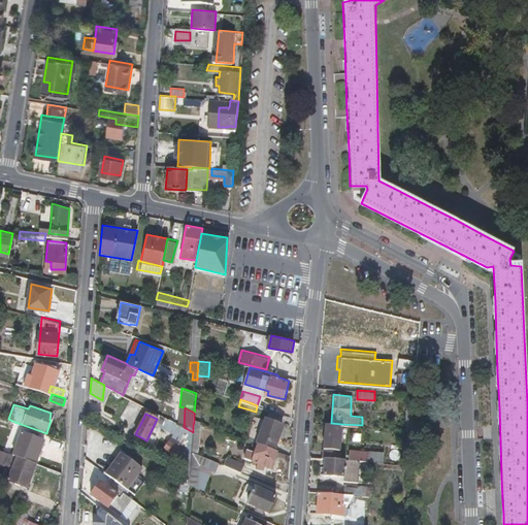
[(184,427),(166,418),(161,415),(159,420),(188,436),(187,450),(191,451),(192,449),(193,432),(184,427)]
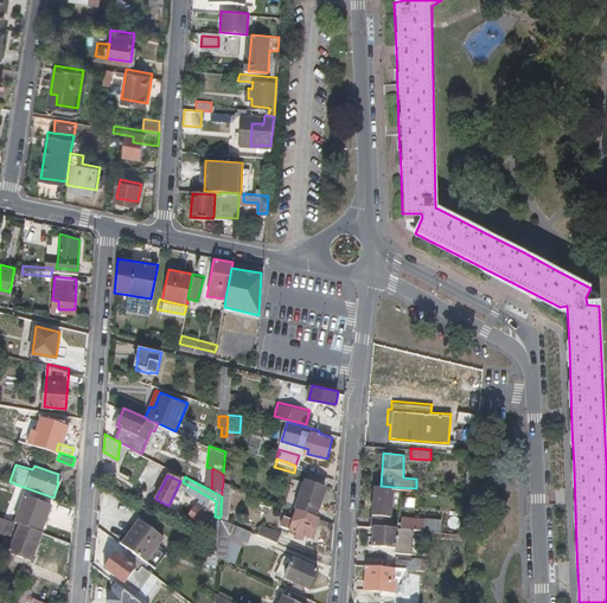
[(474,494),(477,478),(467,476),(466,493),(474,494)]
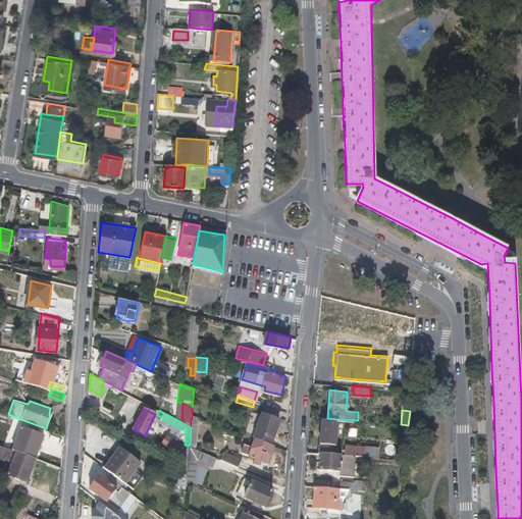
[(280,417),(262,411),(255,433),(274,440),(278,428),(277,427),(280,417)]
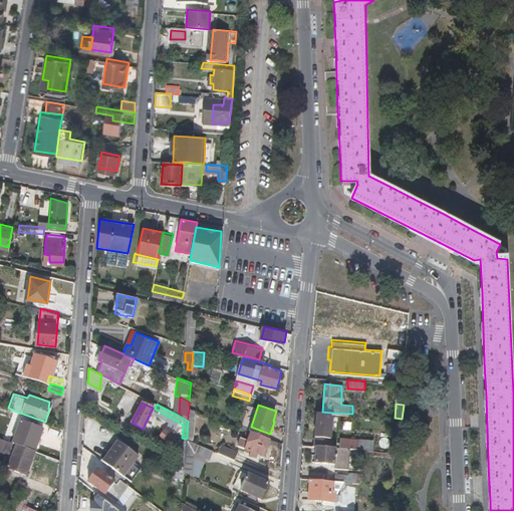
[(331,428),(332,413),(322,412),(317,411),(316,427),(331,428)]
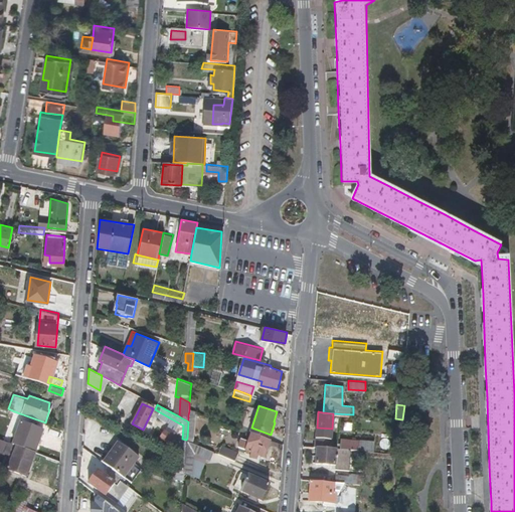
[(194,441),(195,415),(194,415),(188,415),(188,421),(187,438),(186,440),(194,441)]
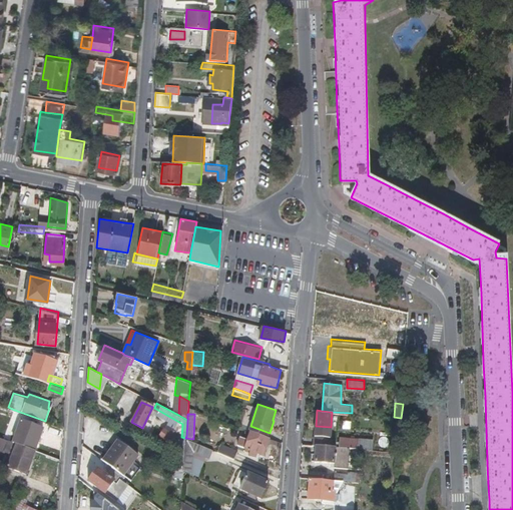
[(34,449),(43,426),(26,420),(23,428),(26,429),(20,444),(34,449)]
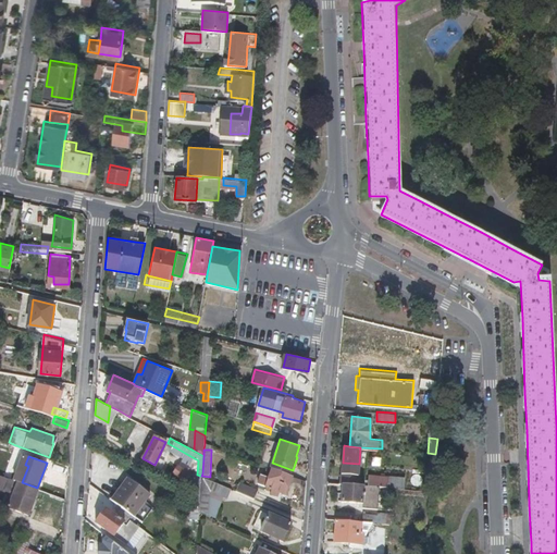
[(176,465),(173,472),(190,481),(195,474),(176,465)]
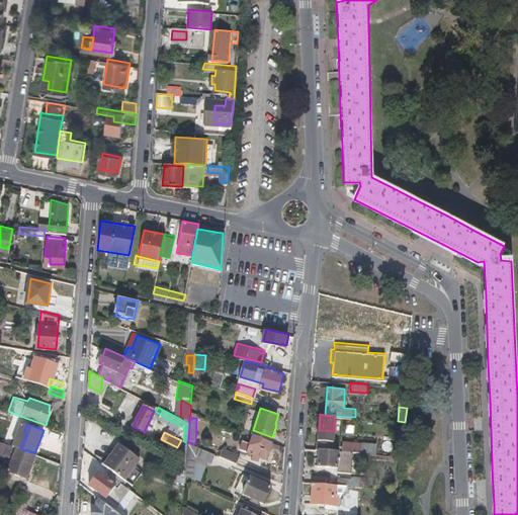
[(266,457),(272,440),(254,433),(250,443),(244,440),(241,448),(266,457)]
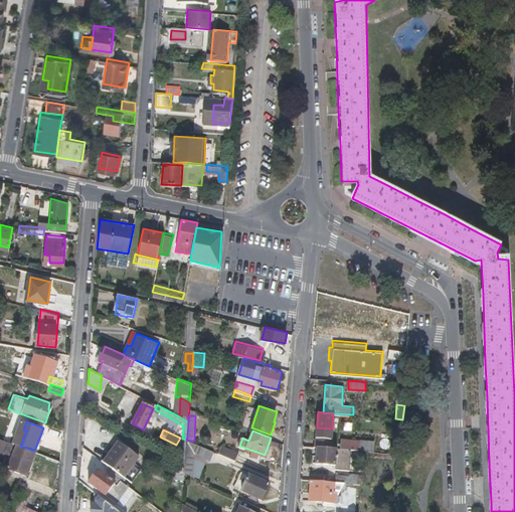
[(26,474),(34,451),(20,446),(0,438),(0,443),(12,448),(10,455),(12,456),(8,468),(26,474)]
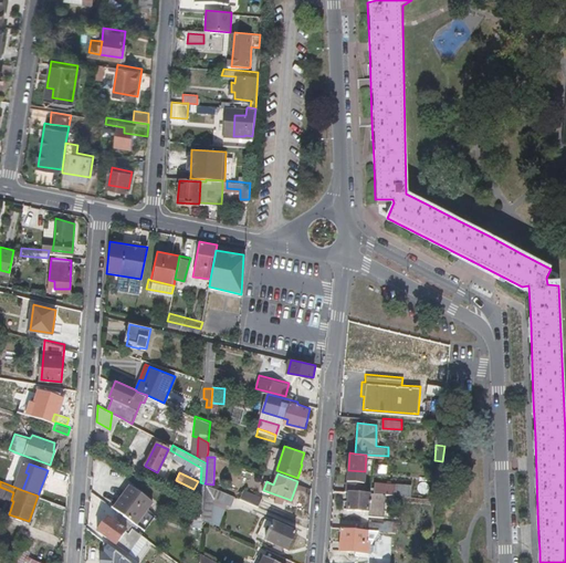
[(349,490),(349,481),(334,481),(334,489),(347,490),(349,490)]
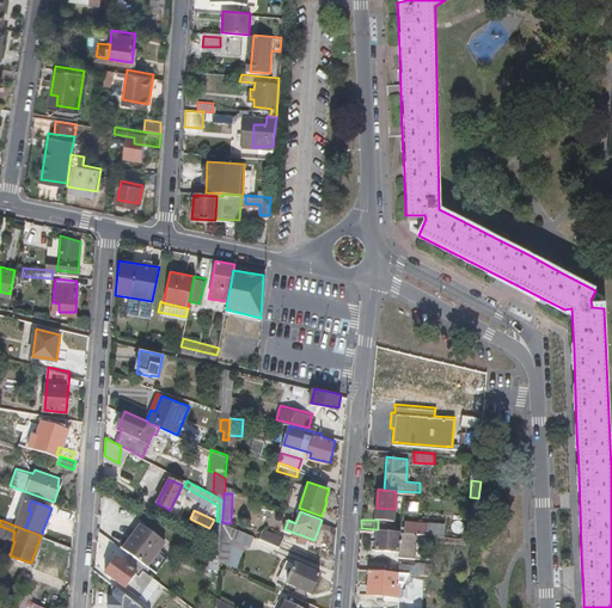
[(444,535),(445,523),(404,520),(403,532),(411,533),(444,535)]
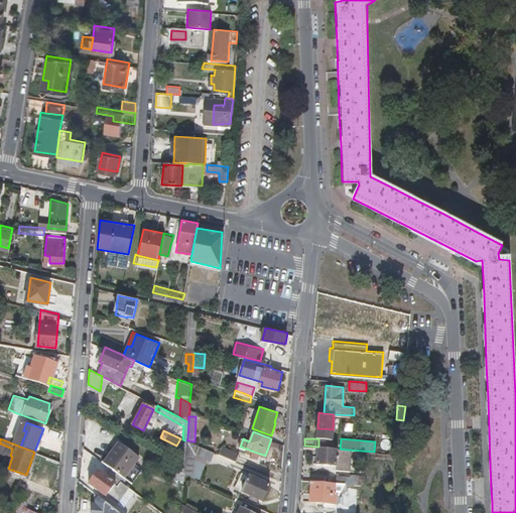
[(214,452),(186,440),(185,454),(185,459),(184,473),(192,476),(194,454),(207,459),(211,460),(214,452)]
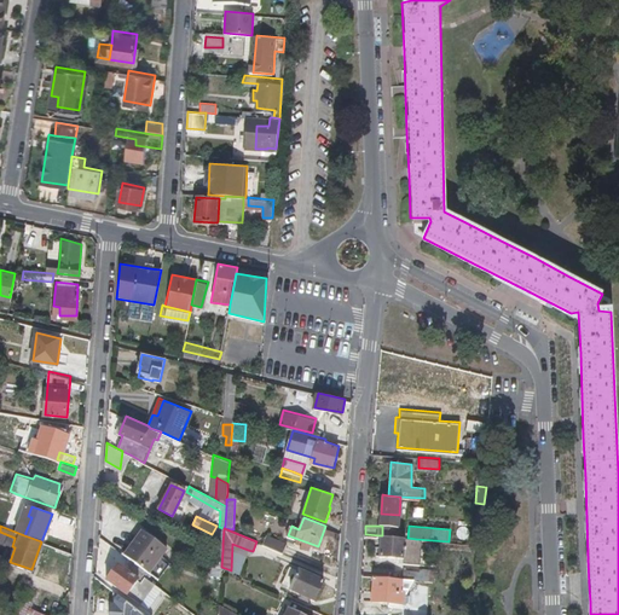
[(149,572),(166,547),(143,531),(126,553),(149,572)]
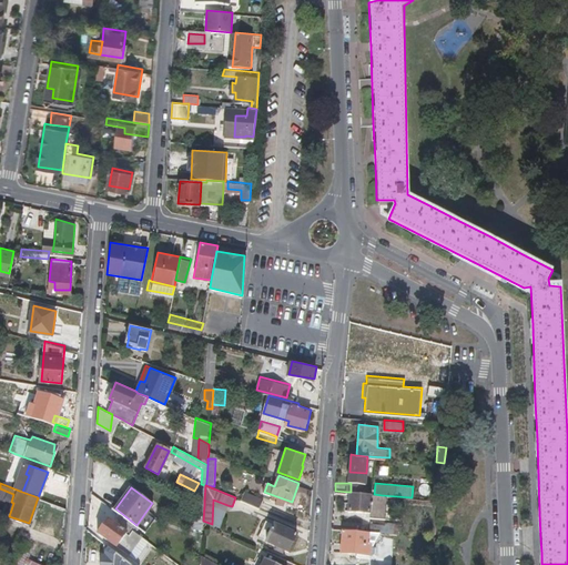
[(11,502),(13,494),(0,488),(0,495),(6,498),(1,513),(9,516),(13,503),(11,502)]
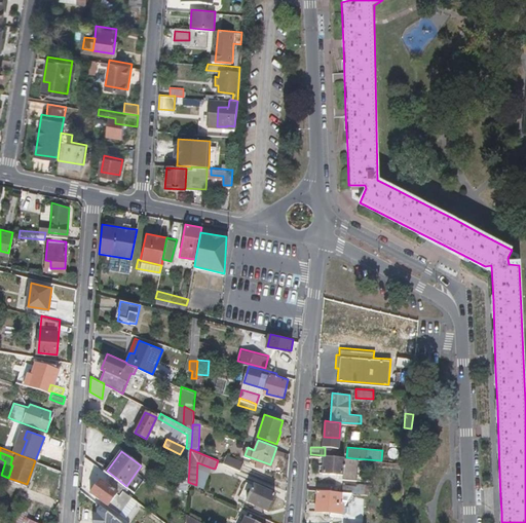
[(245,462),(227,455),(224,463),(241,471),(245,462)]
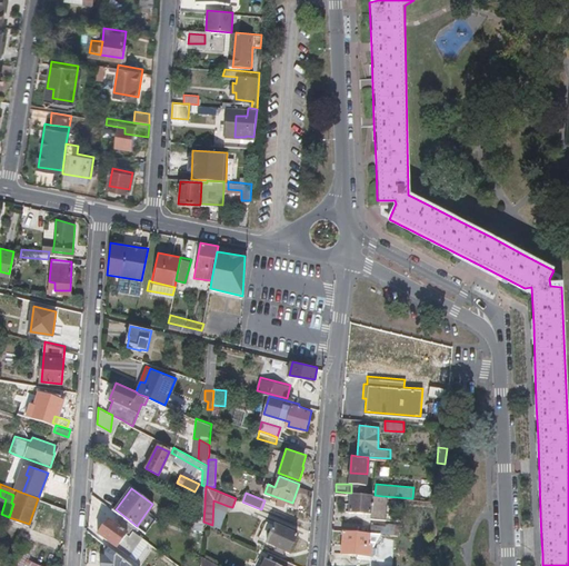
[(380,517),(382,496),(375,495),(370,495),(351,493),(349,493),(348,510),(366,512),(365,516),(380,517)]
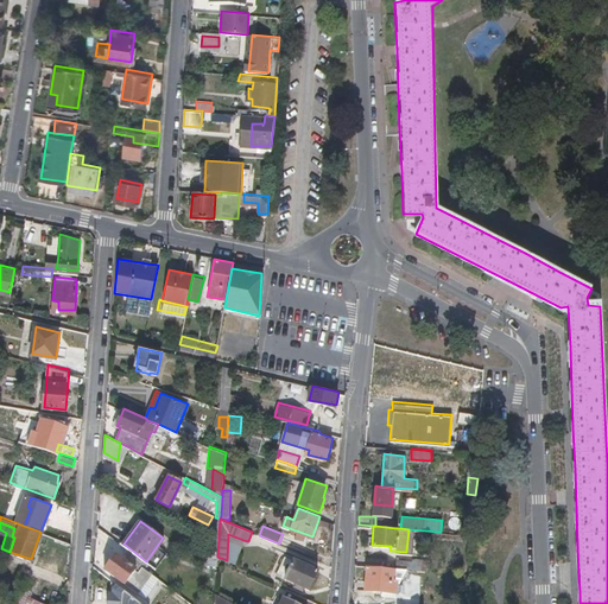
[(219,534),(210,529),(208,534),(219,540),(219,534)]
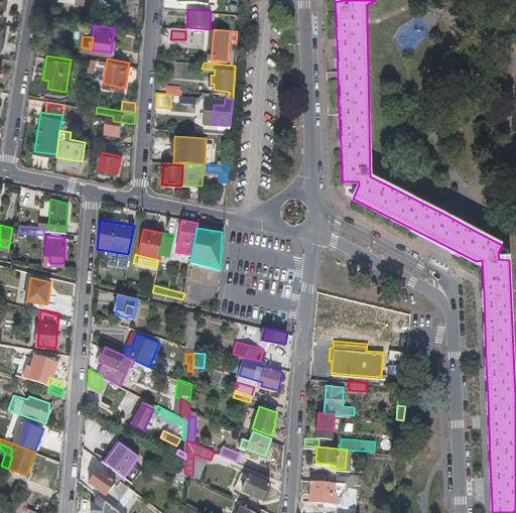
[(200,479),(207,459),(194,454),(192,476),(200,479)]
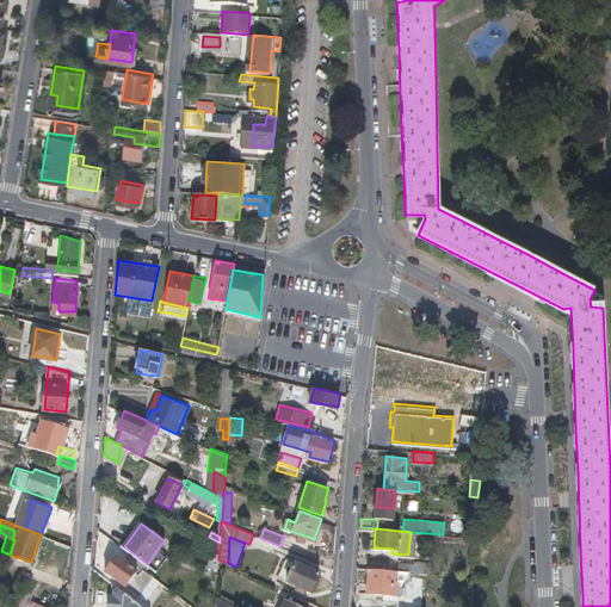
[(147,564),(124,546),(121,552),(129,558),(143,570),(147,564)]
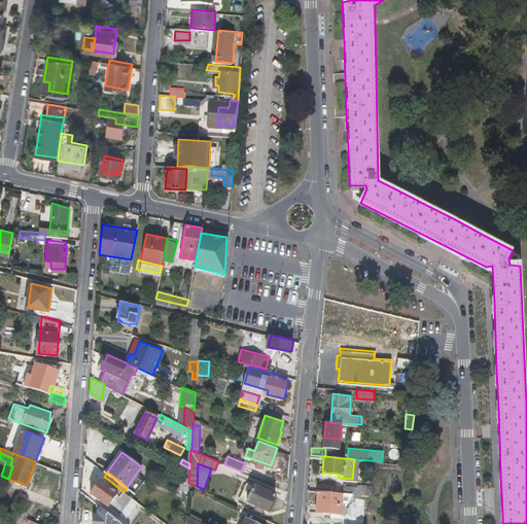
[(124,492),(111,482),(108,485),(101,480),(92,493),(108,505),(108,504),(114,508),(121,498),(126,502),(130,496),(124,492)]
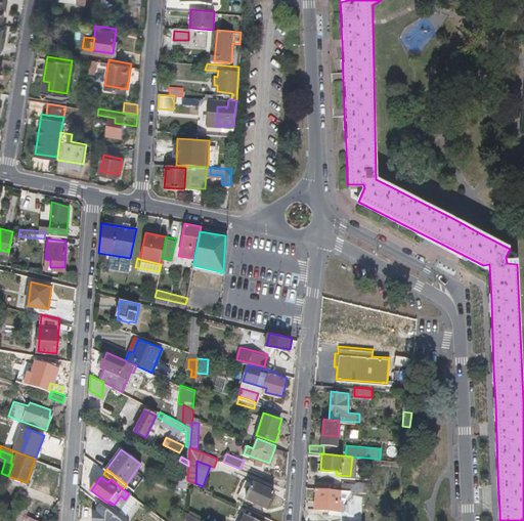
[(254,481),(246,497),(267,508),(275,490),(254,481)]
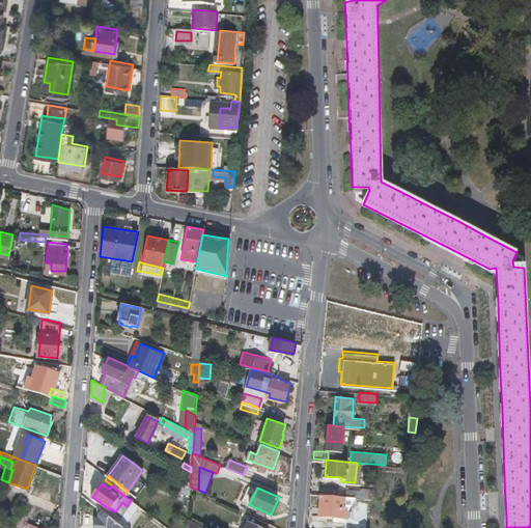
[(365,498),(366,489),(354,489),(353,497),(364,497),(365,498)]
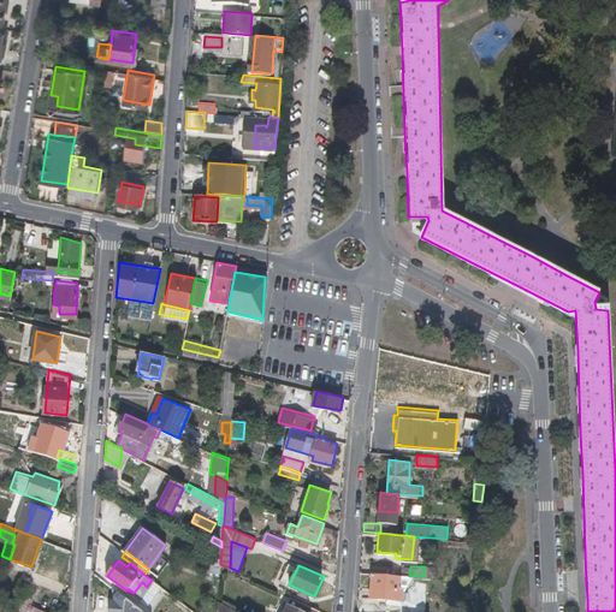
[(400,588),(400,575),(371,572),(369,596),(388,599),(388,602),(402,604),(402,588),(400,588)]
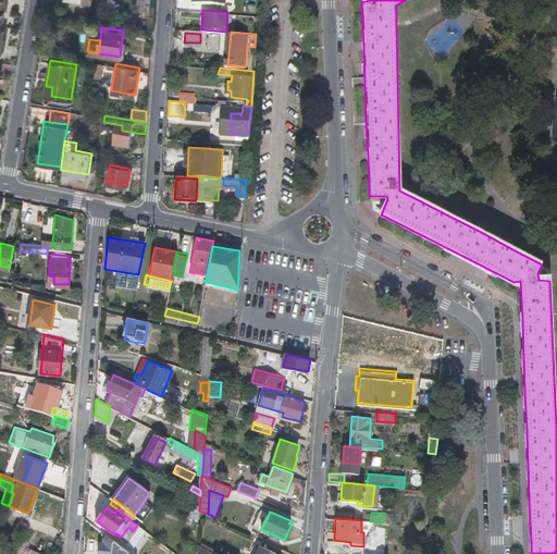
[(45,553),(32,549),(31,550),(27,549),(31,541),(21,537),(14,553),(45,553)]
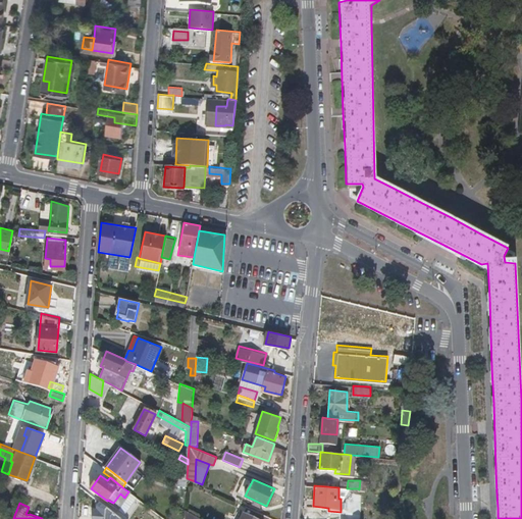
[(121,518),(101,503),(98,507),(98,509),(95,509),(94,518),(121,518)]
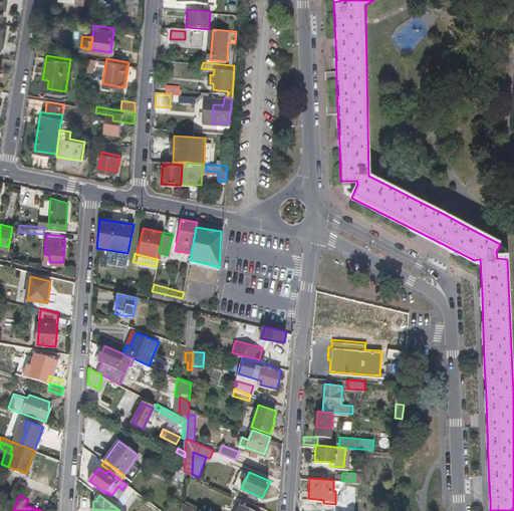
[(263,510),(265,508),(242,497),(235,510),(263,510)]
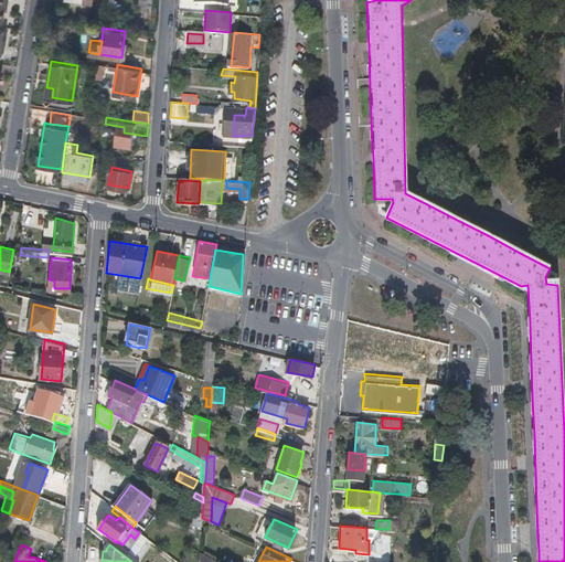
[(216,561),(217,560),(200,551),(198,561),(216,561)]
